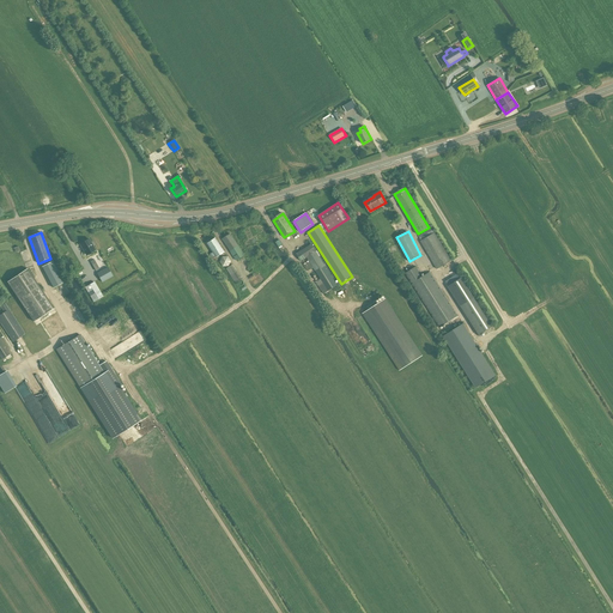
[(451,261),(435,232),(420,241),(437,269),(451,261)]
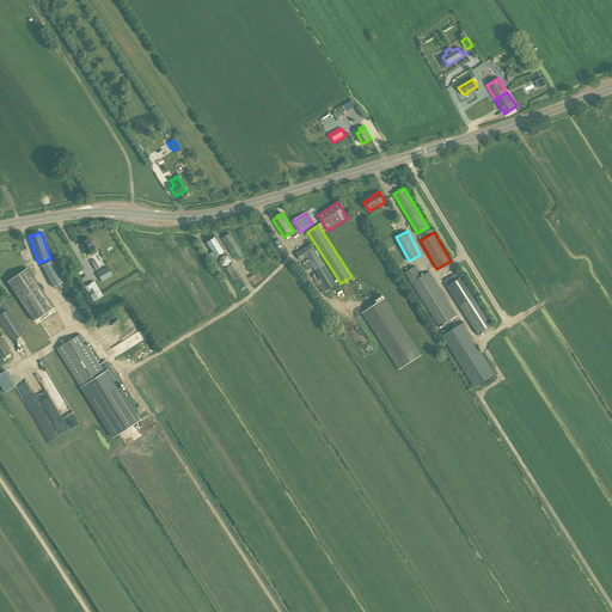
[(237,261),(244,255),(230,233),(222,239),(237,261)]
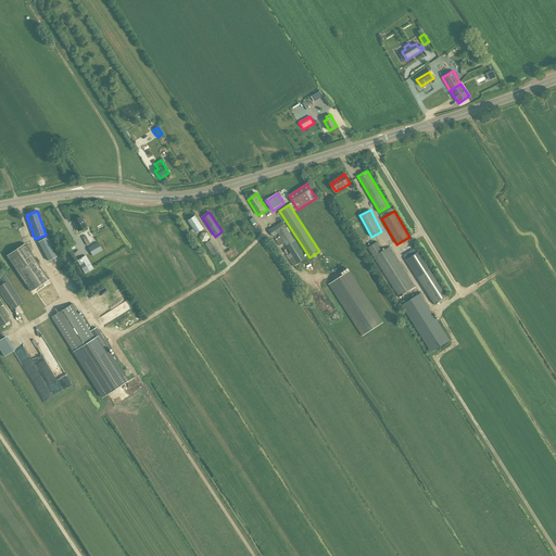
[(197,234),(204,229),(196,216),(189,220),(193,229),(191,230),(193,235),(197,232),(197,234)]
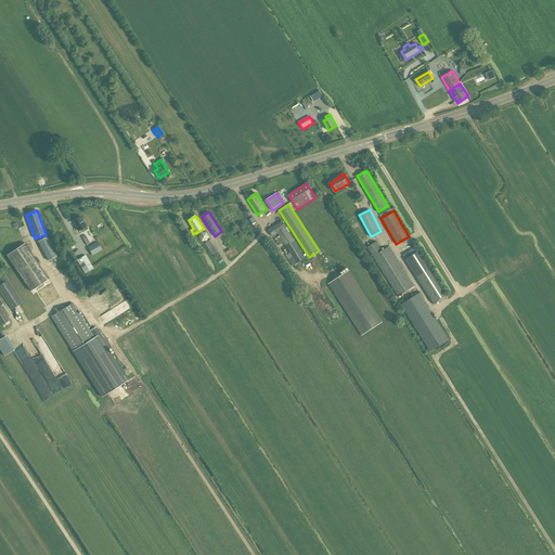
[(78,231),(86,227),(80,217),(73,221),(78,231)]
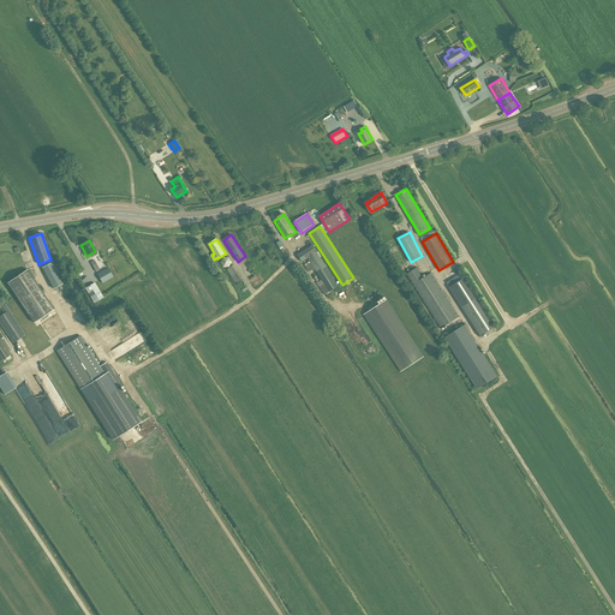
[(312,245),(298,255),(302,262),(303,262),(308,258),(315,269),(322,280),(317,282),(324,296),(339,286),(317,252),(312,245)]
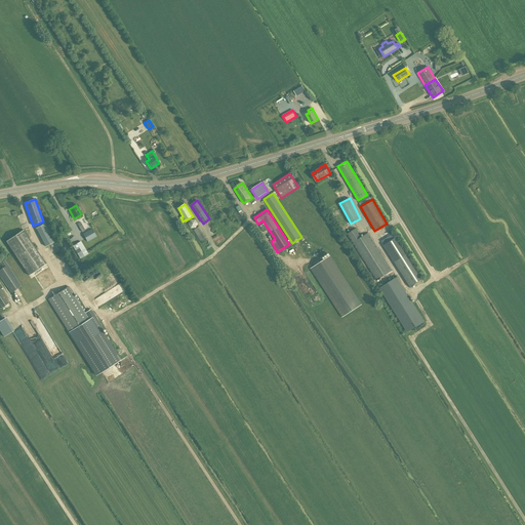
[(195,231),(204,245),(209,242),(200,228),(195,231)]
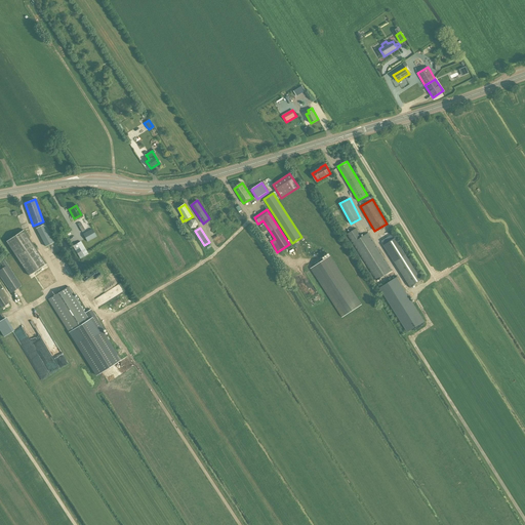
[(362,238),(356,228),(348,234),(377,281),(393,271),(369,234),(362,238)]
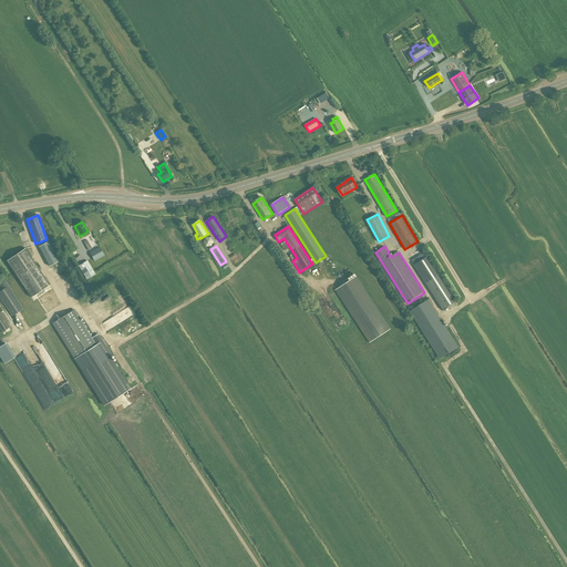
[(104,256),(100,247),(90,253),(94,261),(104,256)]
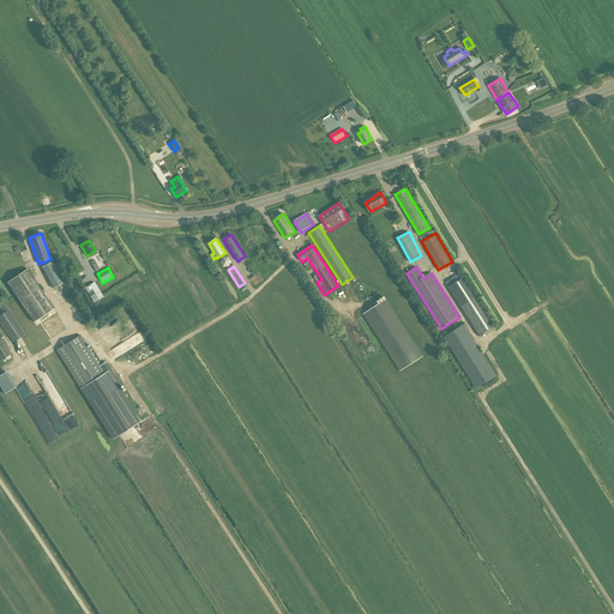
[(28,269),(7,282),(34,323),(54,309),(28,269)]
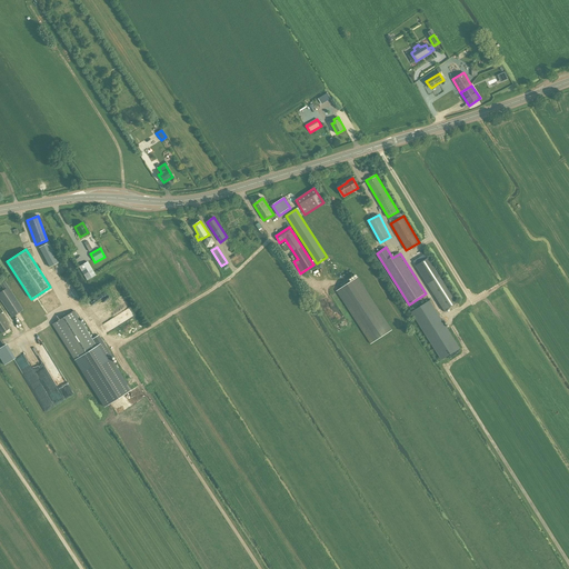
[(457,303),(428,258),(416,266),(445,311),(457,303)]
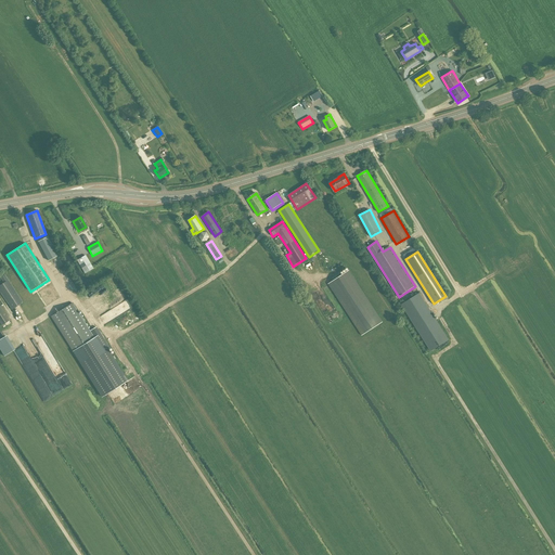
[(85,273),(92,269),(85,256),(77,260),(85,273)]
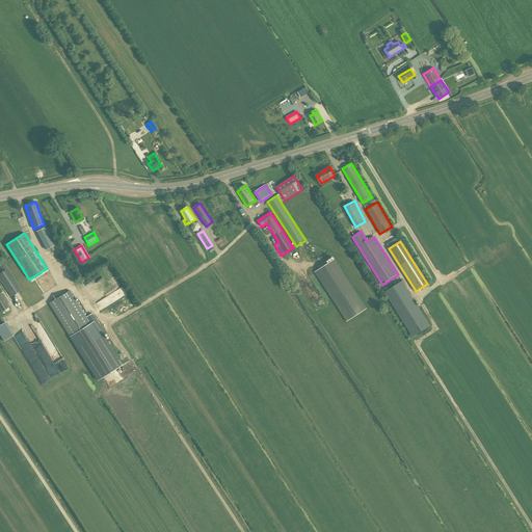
[(335,260),(315,273),(346,322),(367,309),(335,260)]
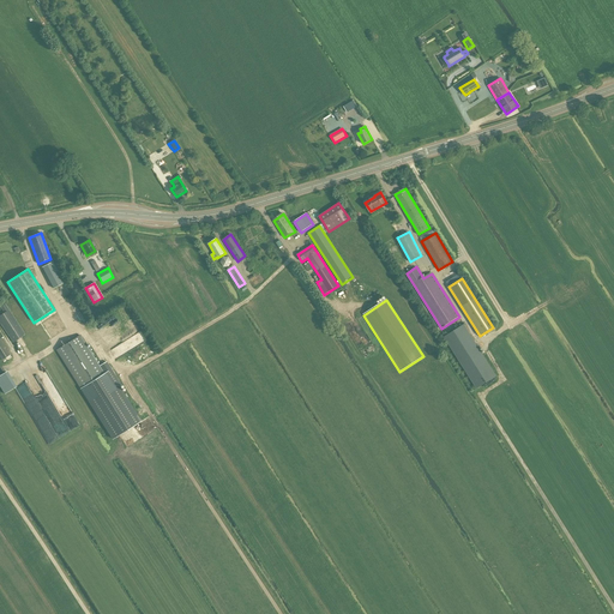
[(0,323),(13,342),(25,335),(5,305),(1,307),(5,313),(0,315),(0,323)]
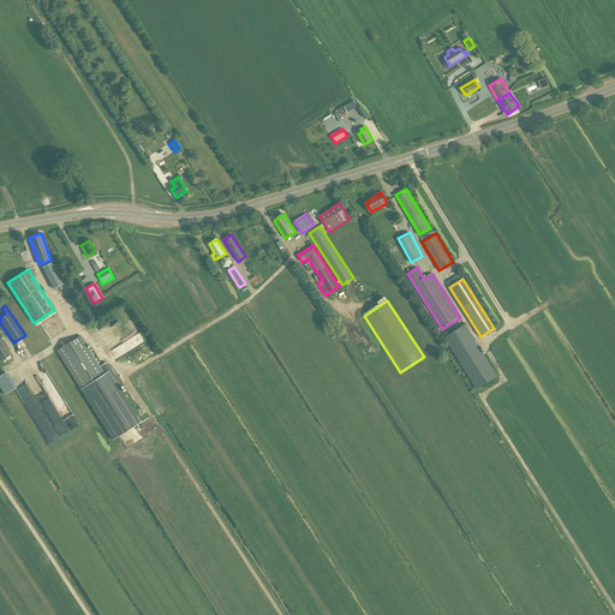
[(497,376),(464,324),(445,338),(477,389),(497,376)]
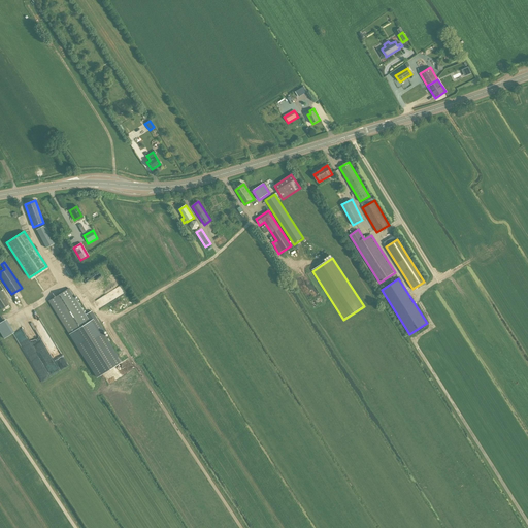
[(86,315),(68,288),(48,301),(69,334),(97,377),(121,362),(102,333),(104,331),(91,311),(86,315)]
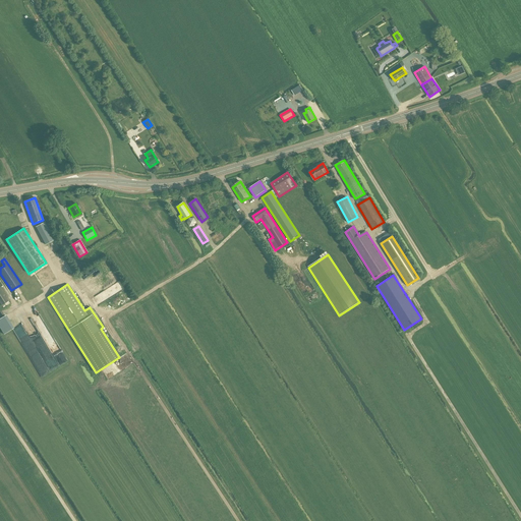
[(0,287),(0,302),(2,305),(9,301),(0,287)]
